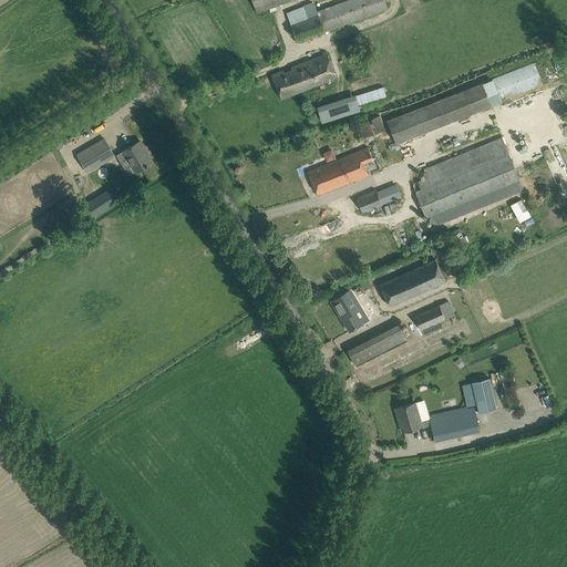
[(251,0),(257,13),(269,9),(270,12),(277,10),(276,7),(296,0),(251,0)]
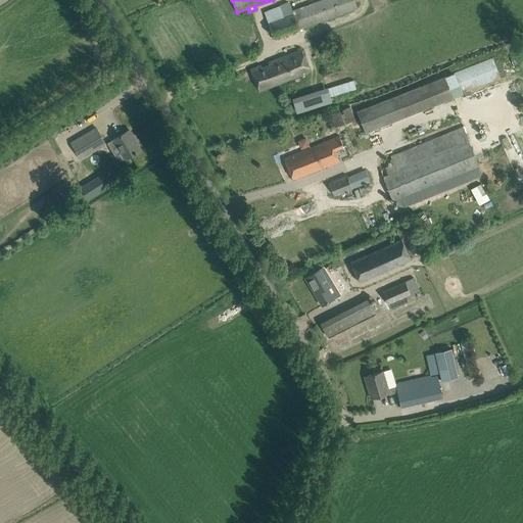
[(291,13),(266,24),(273,41),(357,9),(352,0),(315,0),(290,9),(291,13)]
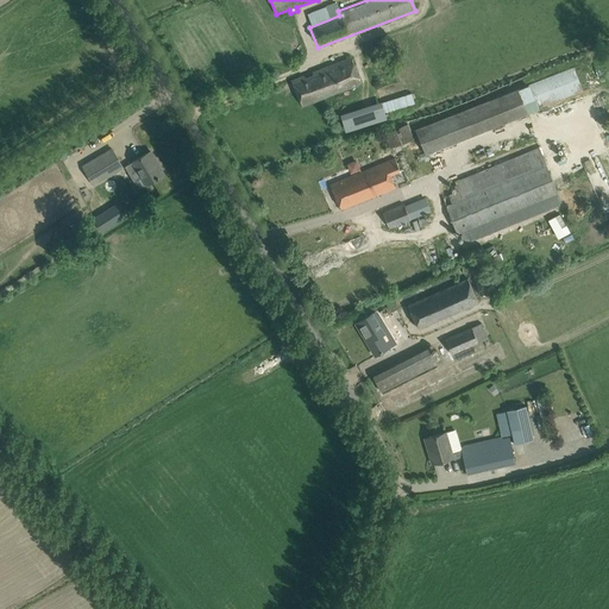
[(351,57),(292,80),(301,107),(362,85),(351,57)]
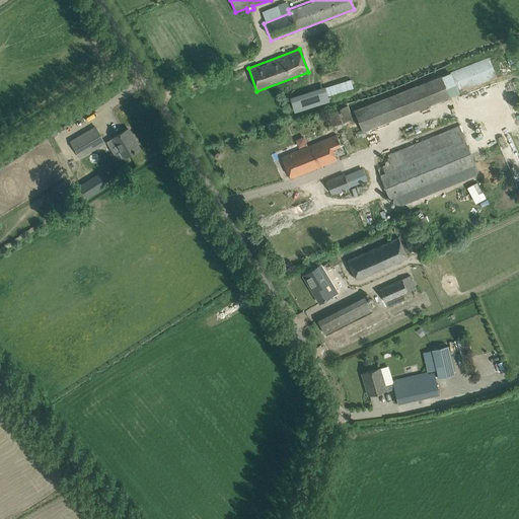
[(487,58),(450,72),(453,80),(458,92),(495,78),(487,58)]
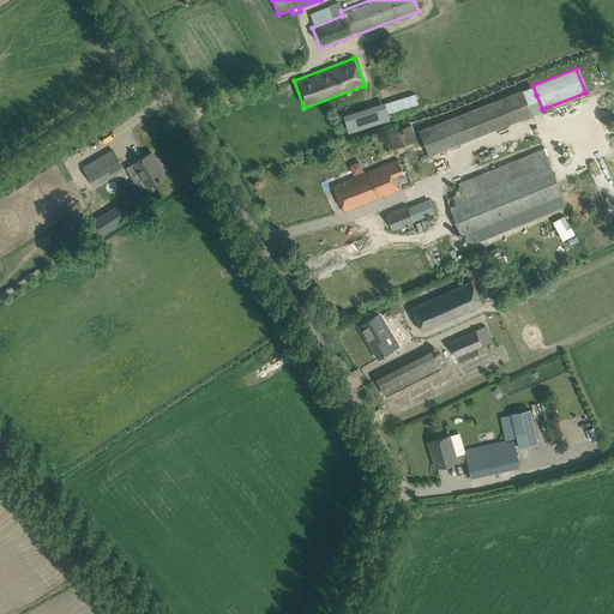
[(428,155),(531,114),(521,89),(417,130),(428,155)]
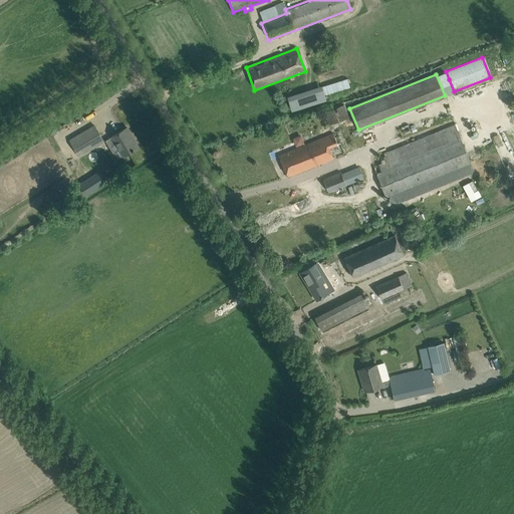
[(326,94),(350,87),(347,78),(323,86),(326,94)]
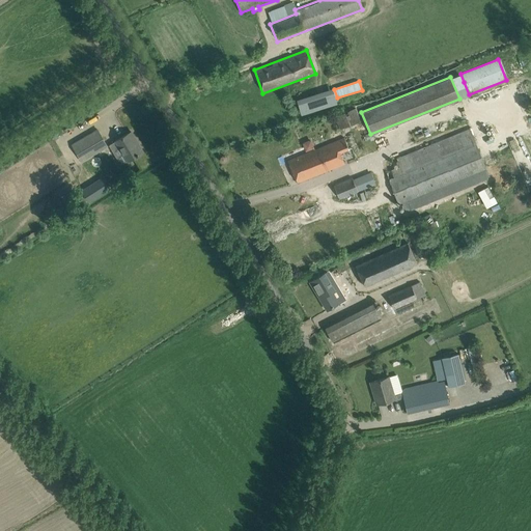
[(335,116),(341,130),(361,121),(355,108),(335,116)]
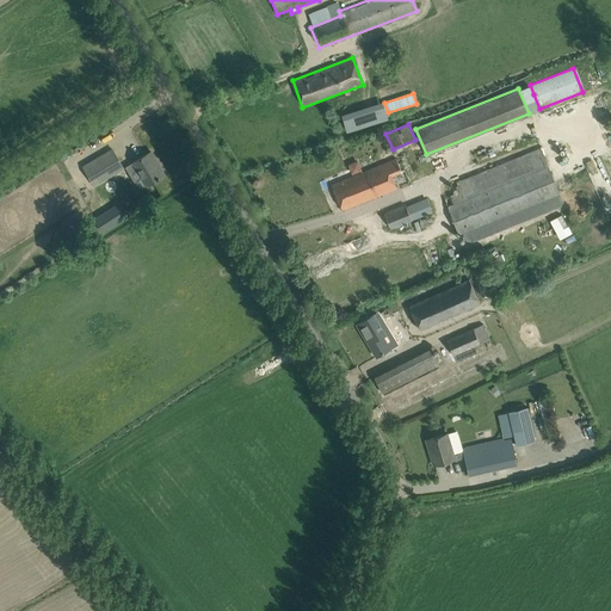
[(562,204),(557,193),(538,147),(454,180),(458,192),(443,198),(461,245),(562,204)]
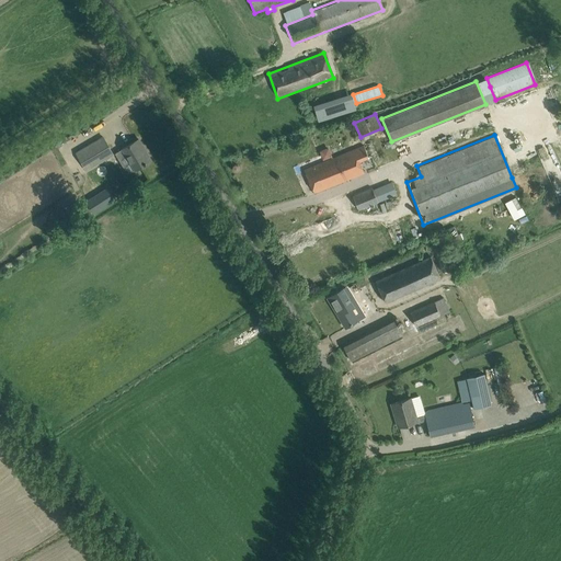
[(102,137),(76,153),(87,171),(113,156),(102,137)]
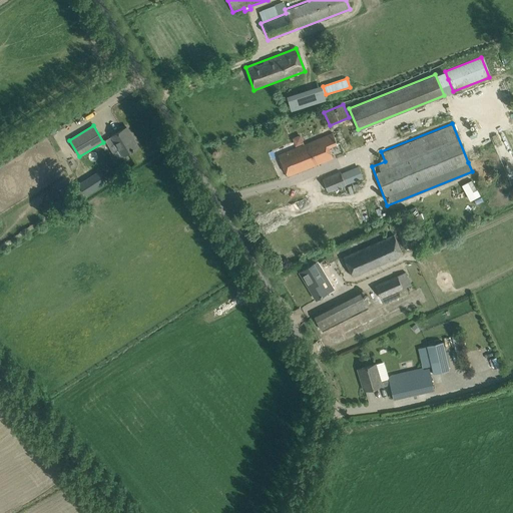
[(123,155),(138,146),(133,139),(131,140),(124,129),(112,136),(123,155)]
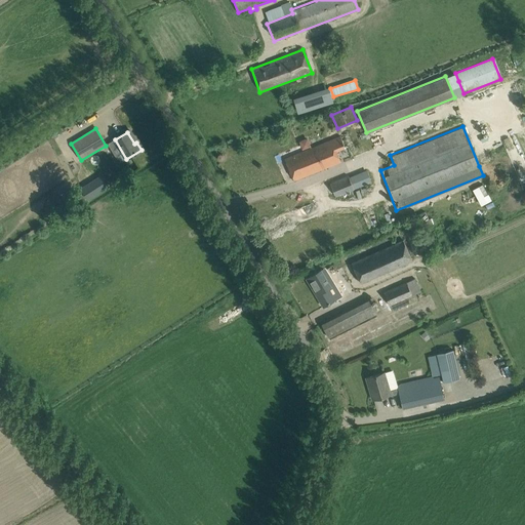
[(344,146),(339,135),(285,159),(294,180),(339,161),(335,150),(344,146)]
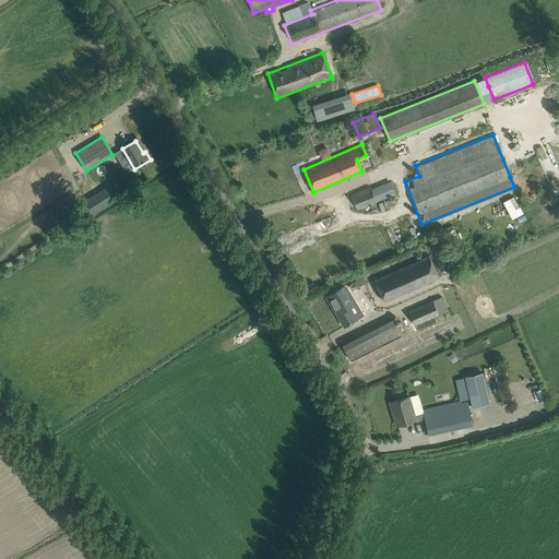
[(353,194),(358,209),(359,210),(394,194),(390,182),(387,183),(372,190),(370,187),(353,194)]
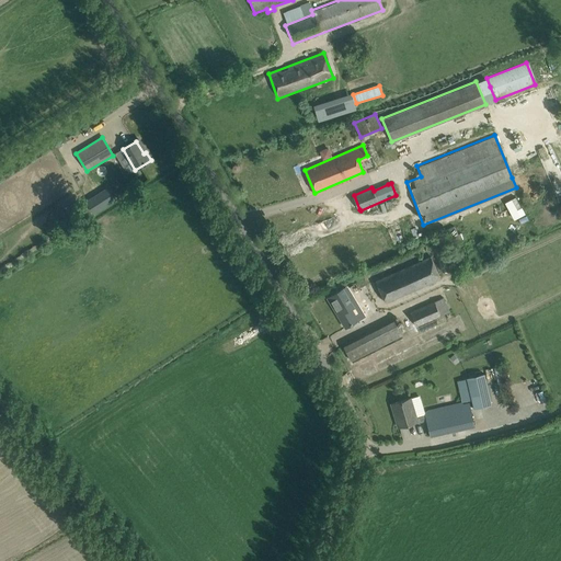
[(92,214),(115,199),(109,189),(86,203),(92,214)]
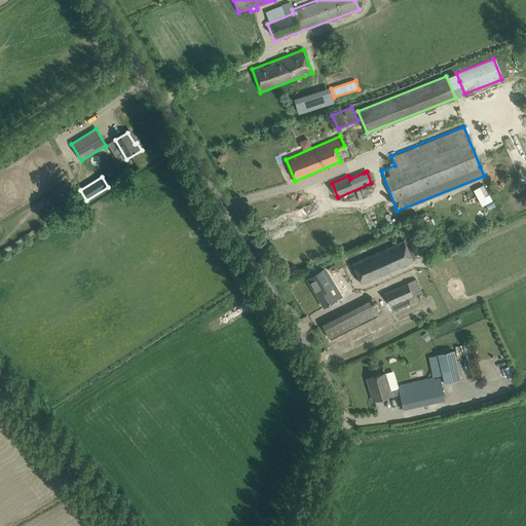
[(291,211),(294,223),(318,218),(315,205),(291,211)]
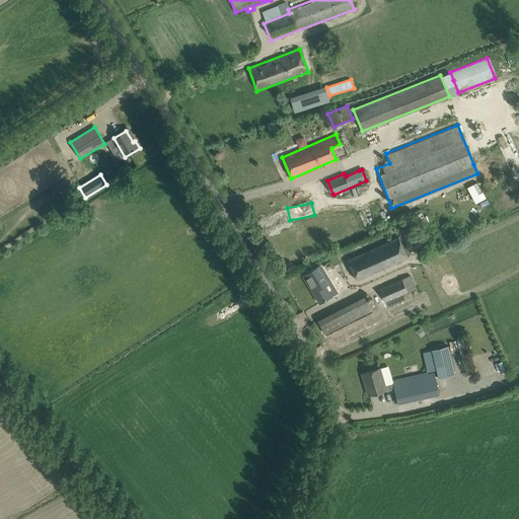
[(60,204),(53,208),(56,212),(57,215),(64,211),(60,204)]
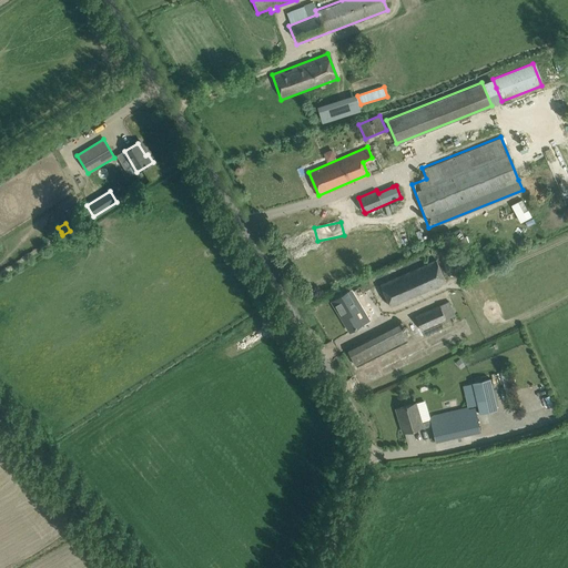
[(433,261),(381,284),(391,306),(443,284),(433,261)]
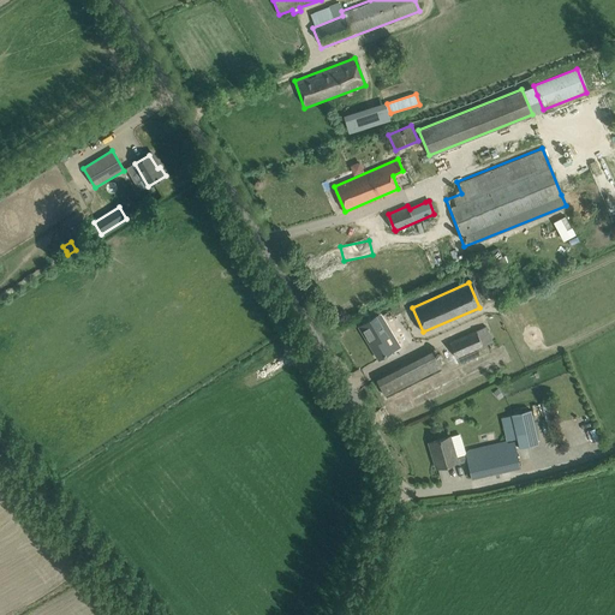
[(378,359),(392,352),(392,351),(398,347),(390,334),(387,335),(376,316),(359,327),(378,359)]
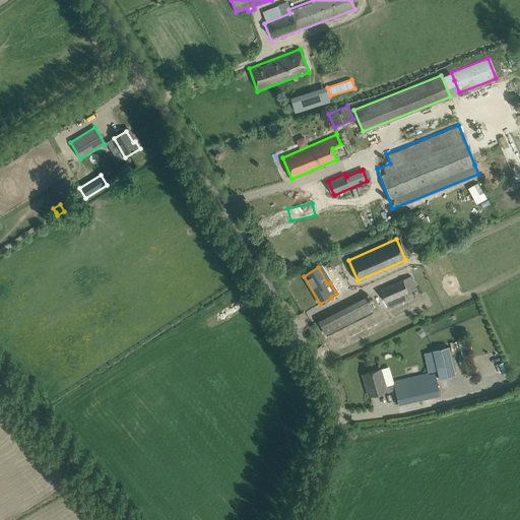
[(385,303),(414,290),(409,279),(380,291),(385,303)]
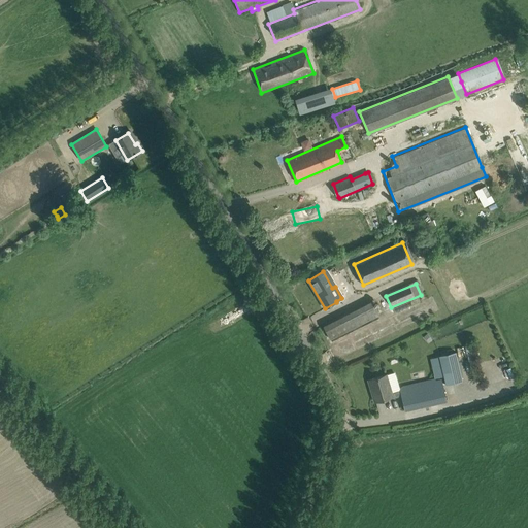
[(324,326),(330,339),(381,314),(373,301),(324,326)]
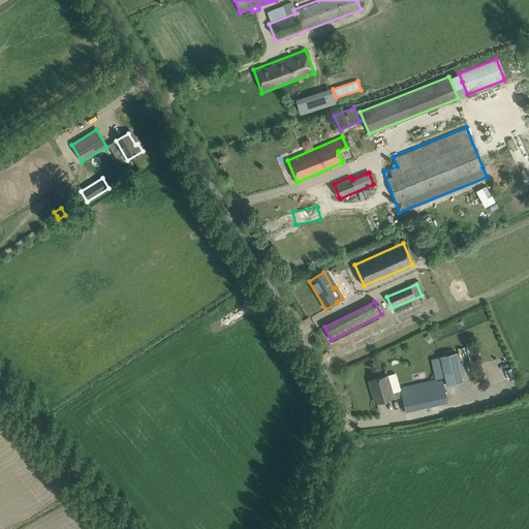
[(230,324),(242,317),(240,312),(227,319),(230,324)]
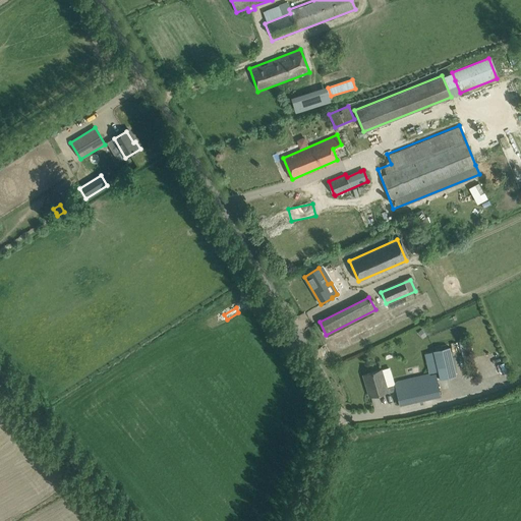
[(421,329),(418,332),(423,338),(426,335),(421,329)]
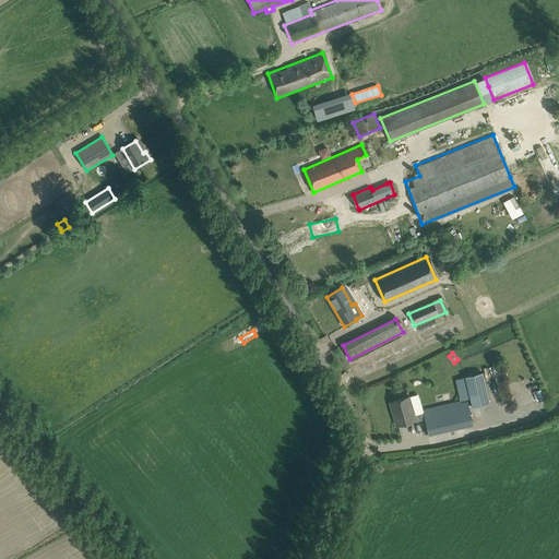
[(472,407),(489,403),(483,372),(465,377),(472,407)]
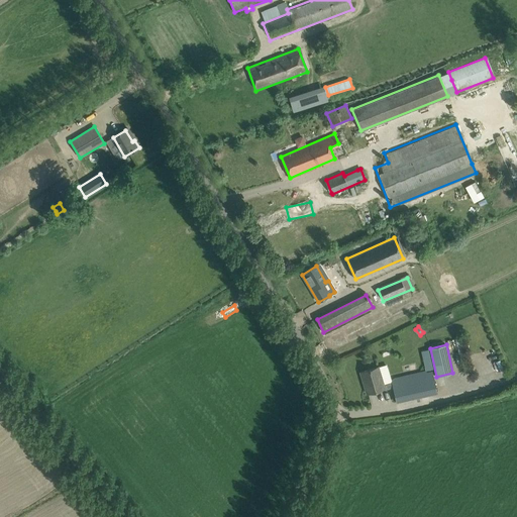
[(385,389),(385,390),(394,388),(387,365),(378,368),(360,373),(367,394),(385,389)]
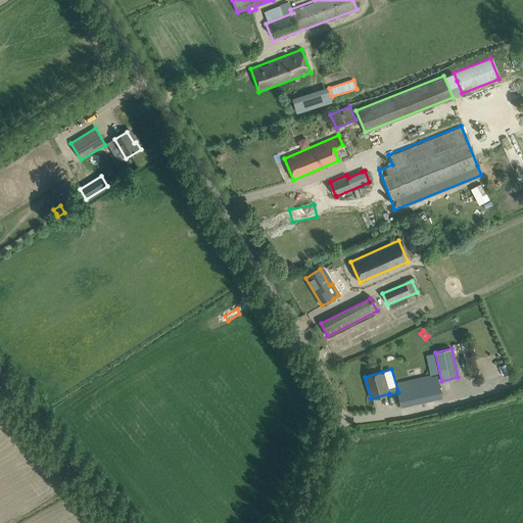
[(437,378),(397,386),(401,407),(441,397),(437,378)]
